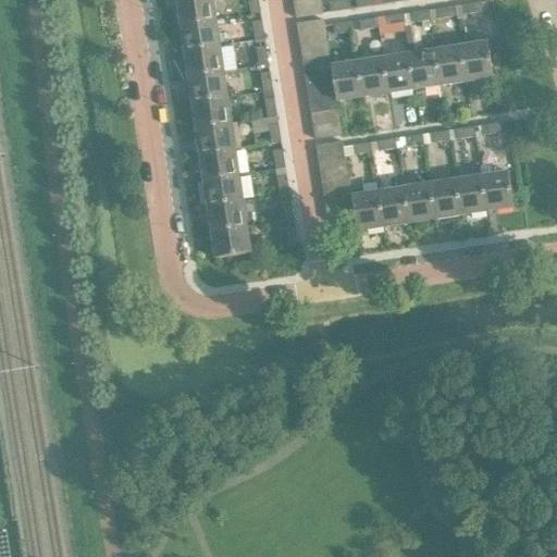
[(180,0),(177,0),(181,26),(217,21),(212,0),(180,0)]
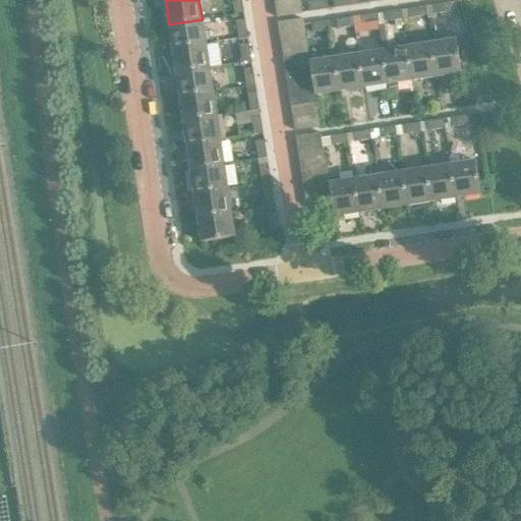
[(232,0),(235,14),(243,13),(241,0),(232,0)]
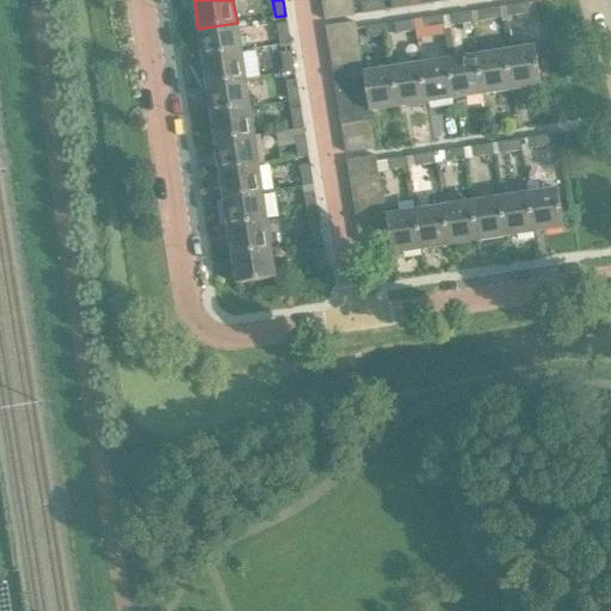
[(352,1),(322,6),(325,20),(355,16),(352,1)]
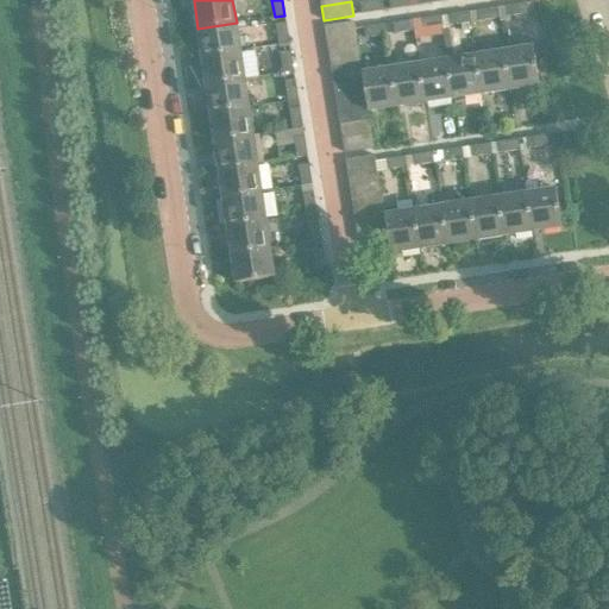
[(360,5),(362,14),(382,11),(381,1),(360,5)]
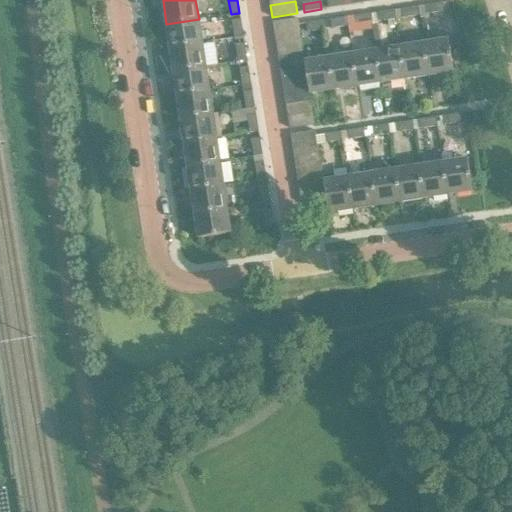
[(443,12),(442,3),(425,6),(426,14),(443,12)]
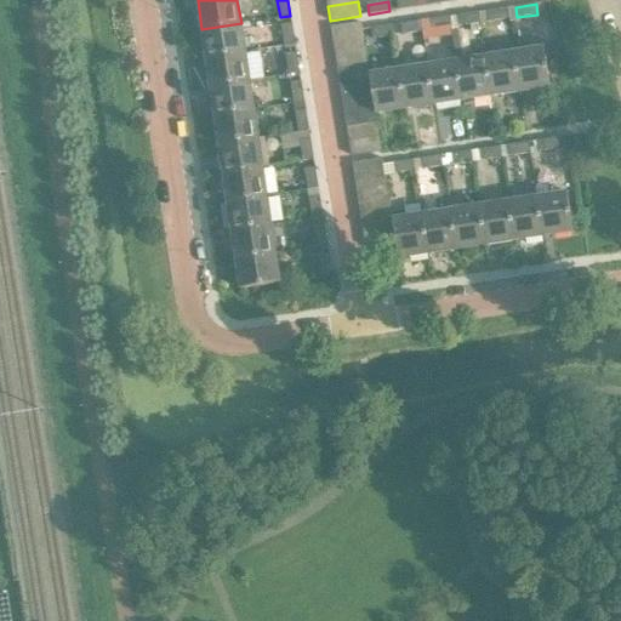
[(508,18),(506,9),(486,11),(488,22),(508,18)]
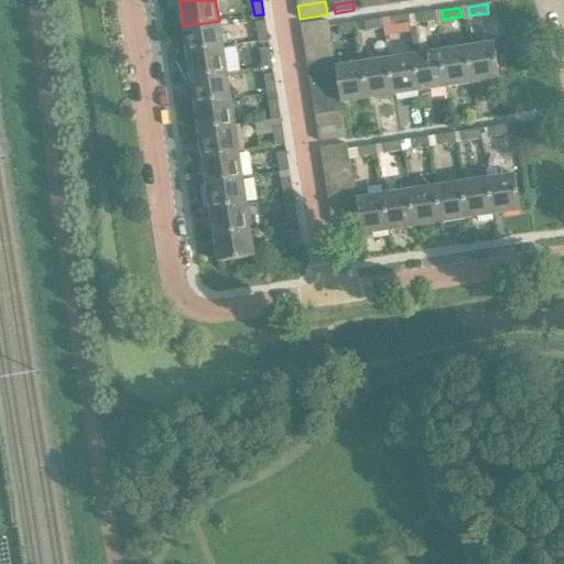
[(435,21),(434,11),(415,14),(416,23),(435,21)]
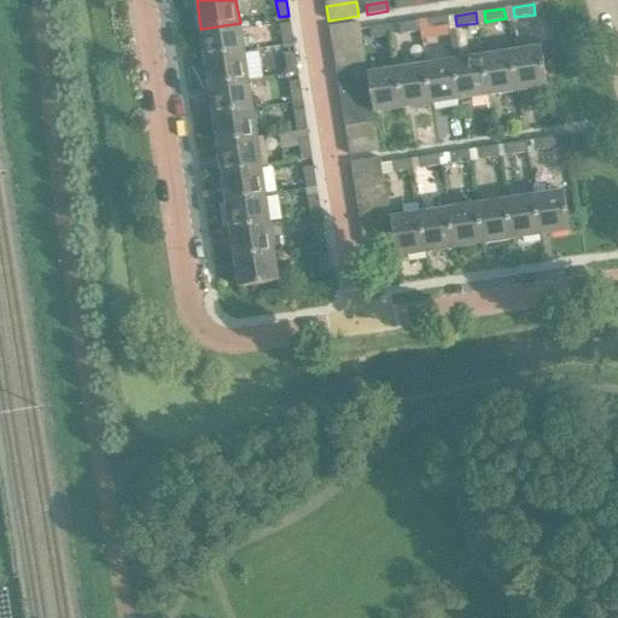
[(449,27),(447,17),(426,19),(429,30),(449,27)]
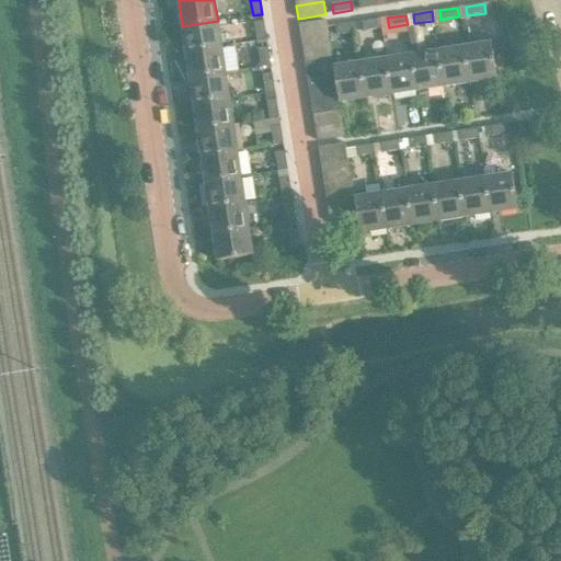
[(381,29),(380,19),(362,22),(364,32),(381,29)]
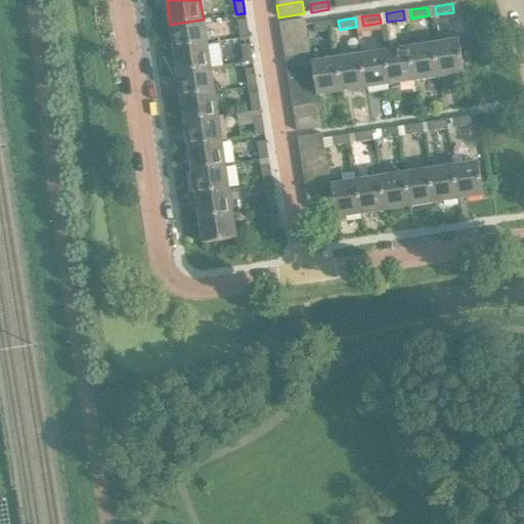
[(170,25),(174,49),(207,44),(204,19),(170,25)]
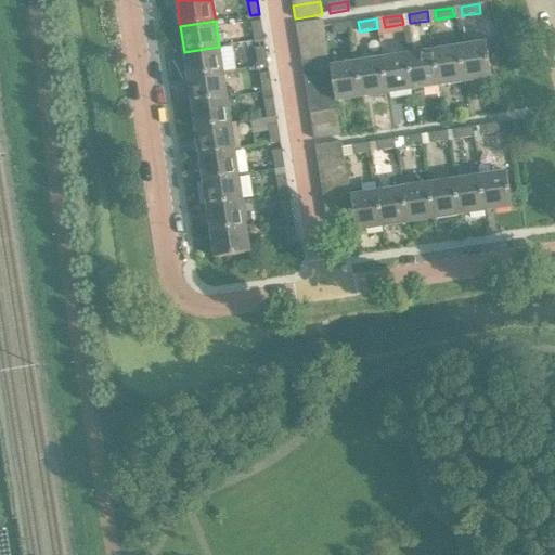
[(255,41),(263,40),(260,21),(252,23),(255,41)]
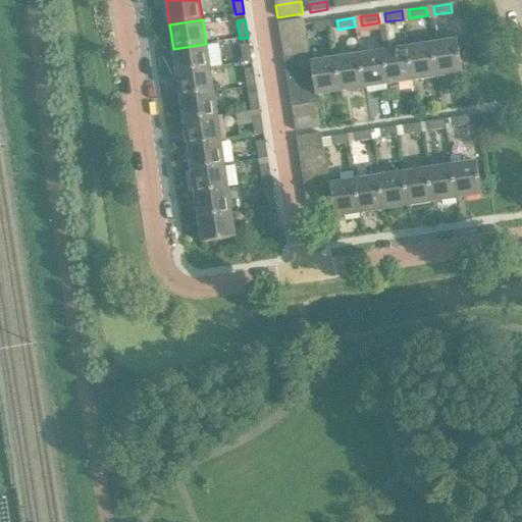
[(278,22),(280,34),(306,31),(304,19),(278,22)]
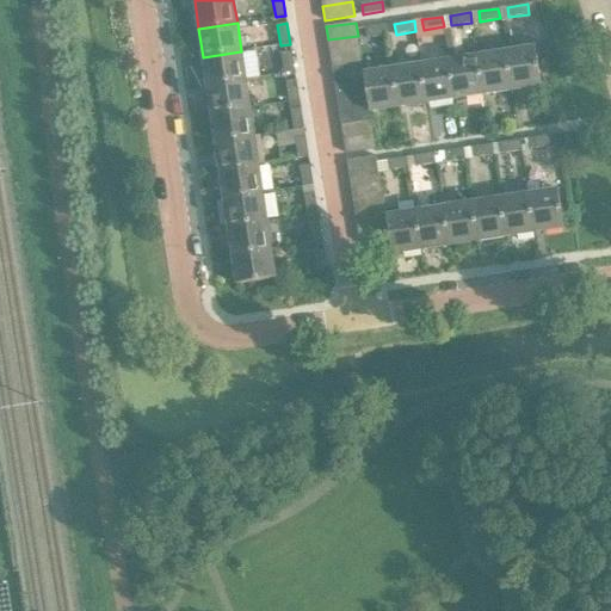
[(388,36),(386,25),(365,28),(366,38),(388,36)]
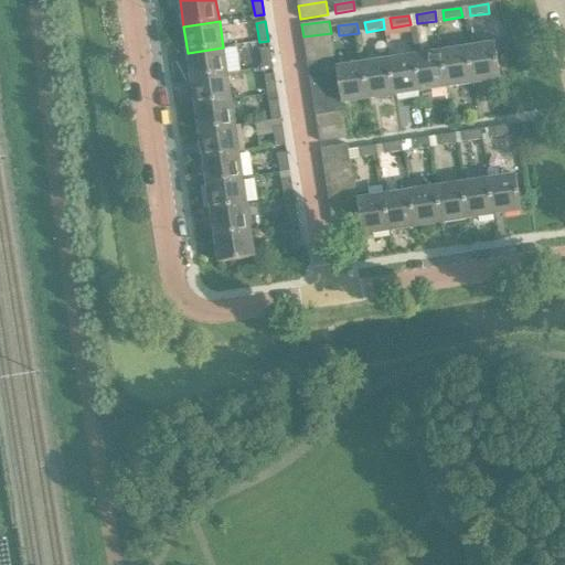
[(331,33),(304,36),(305,51),(332,46),(331,33)]
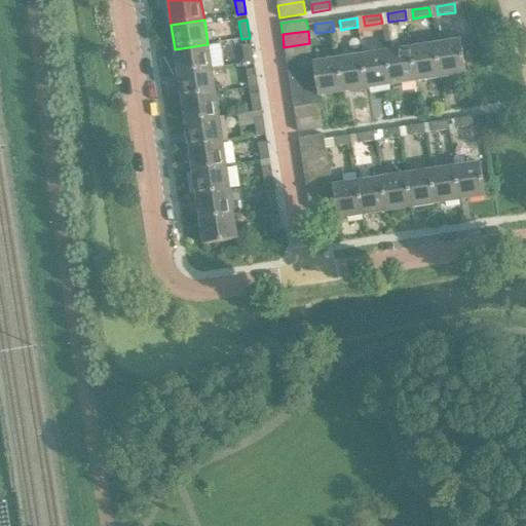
[(436,44),(441,78),(465,74),(461,40),(436,44)]
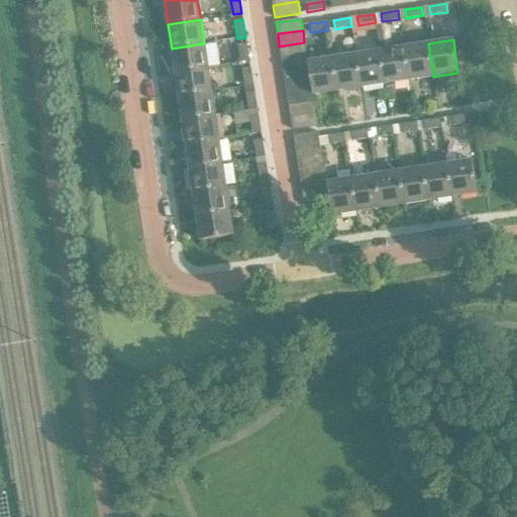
[(304,42),(279,46),(281,59),(306,55),(304,42)]
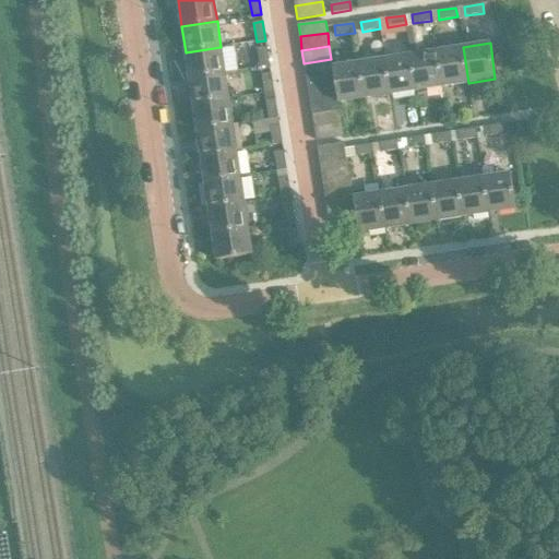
[(186,52),(189,78),(225,73),(221,47),(186,52)]
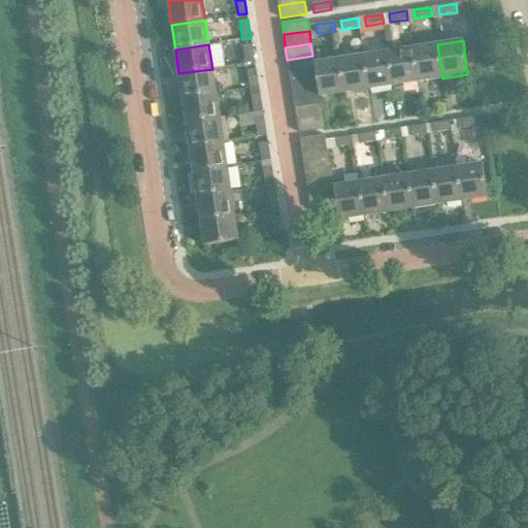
[(246,64),(255,62),(252,44),(243,46),(246,64)]
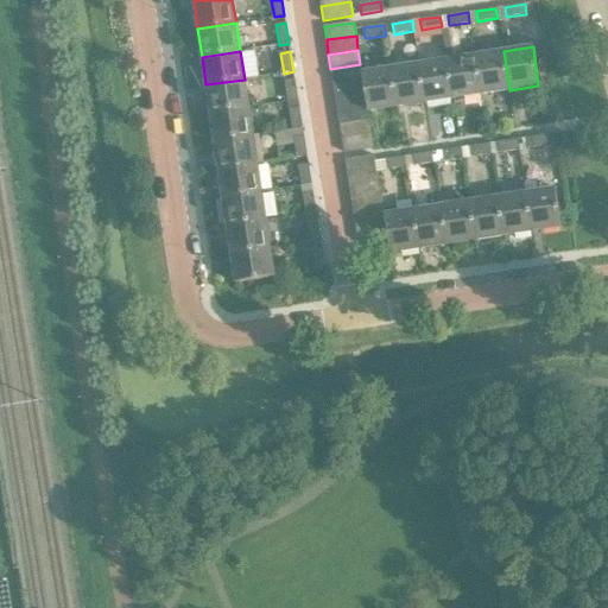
[(504,51),(475,55),(481,94),(510,90),(504,51)]
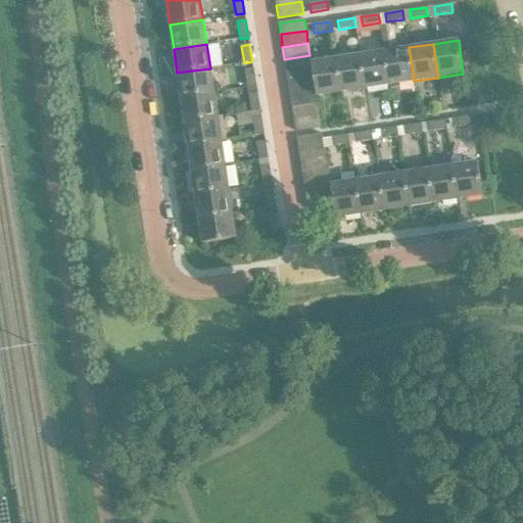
[(409,47),(384,51),(390,85),(414,81),(409,47)]
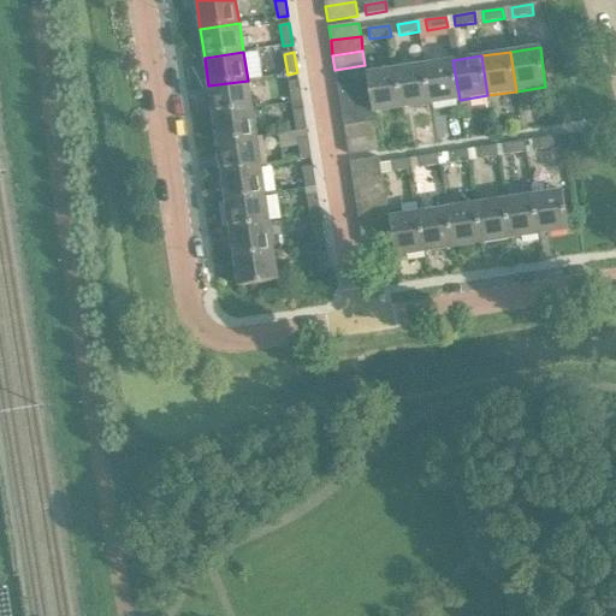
[(452,60),(425,64),(431,104),(460,100),(452,60)]
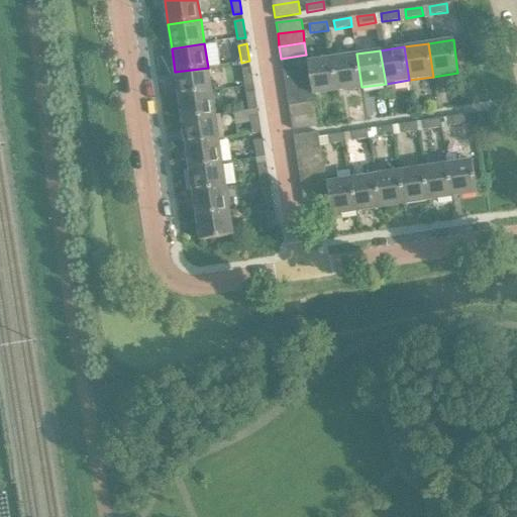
[(356,54),(332,58),(337,91),(362,87),(356,54)]
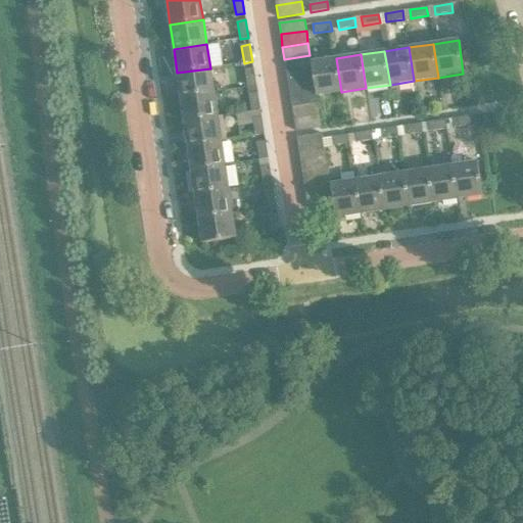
[(311,61),(310,55),(284,59),(286,72),(312,68),(311,61)]
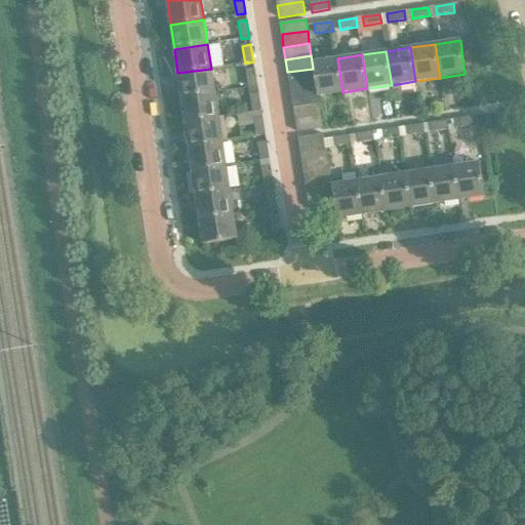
[(337,58),(312,62),(313,69),(315,80),(317,92),(318,95),(342,92),(337,58)]
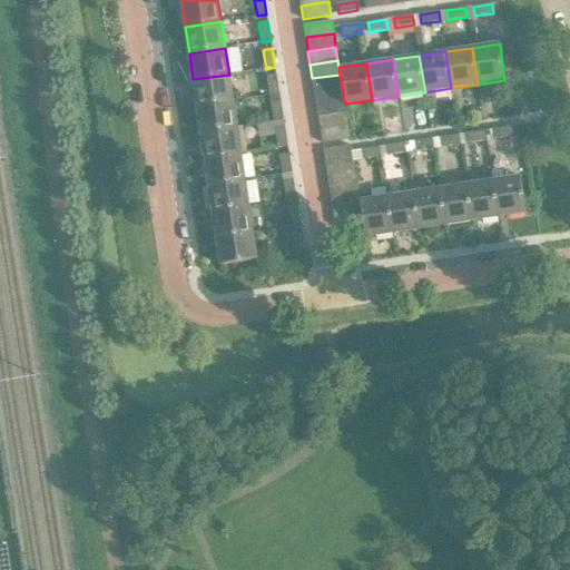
[(193,79),(197,106),(233,100),(229,75),(193,79)]
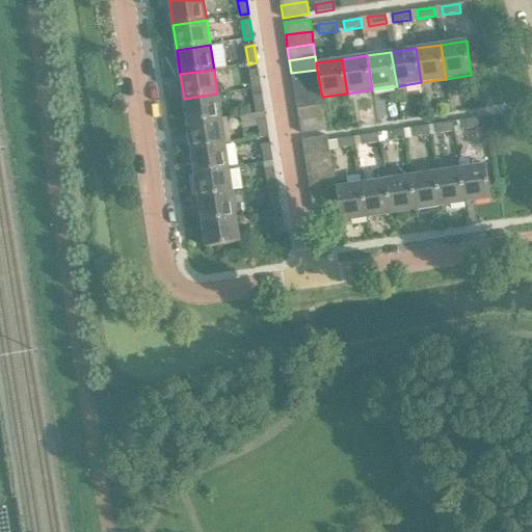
[(293,85),(319,81),(317,70),(291,73),(293,85)]
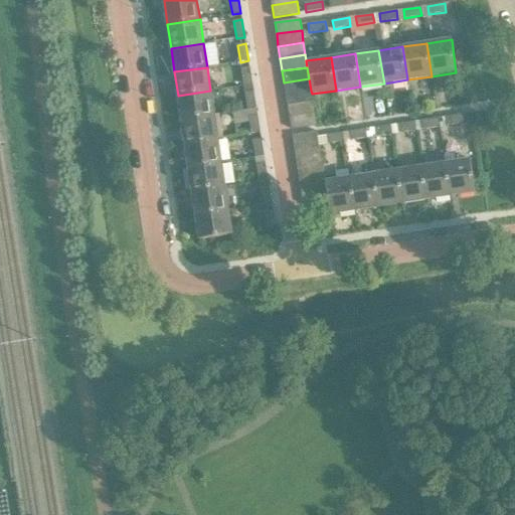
[(244,86),(252,84),(249,68),(241,69),(244,86)]
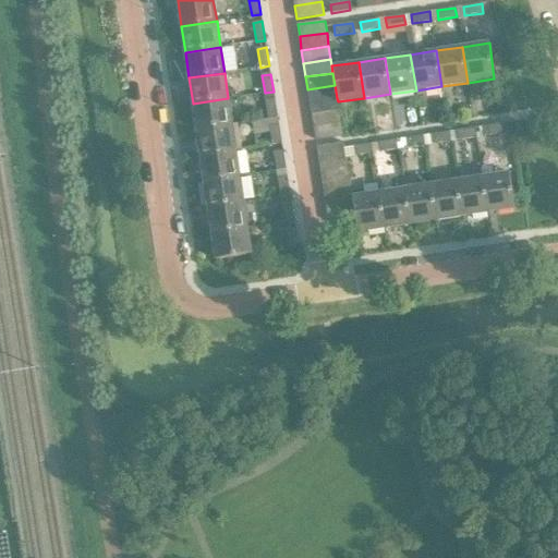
[(310,101),(337,98),(335,85),(307,89),(310,101)]
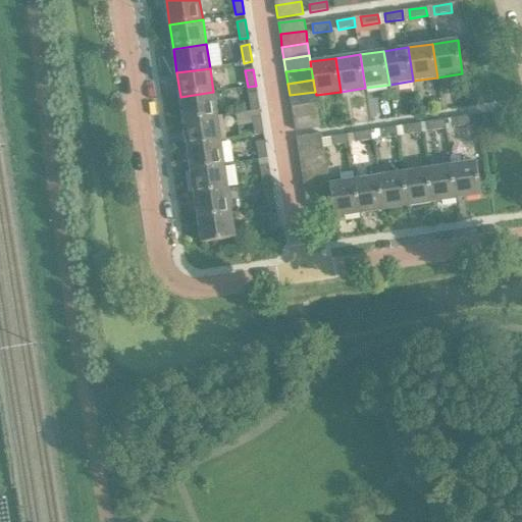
[(180,97),(184,121),(217,116),(213,92),(180,97)]
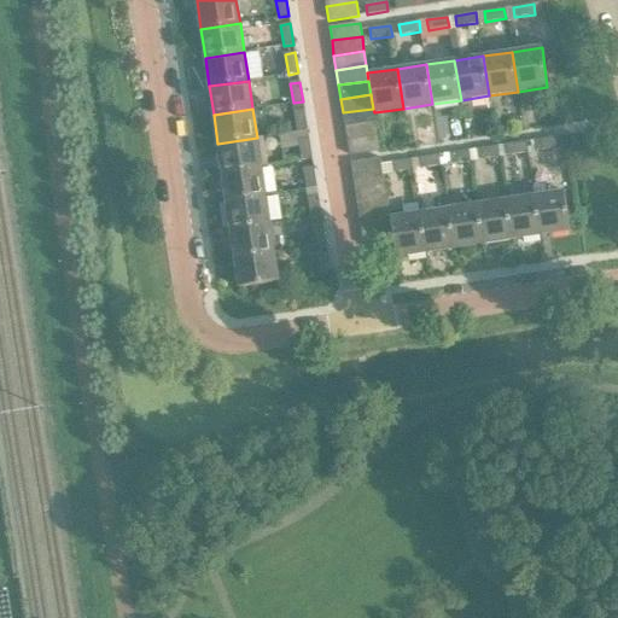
[(375,123),(374,112),(373,109),(343,112),(345,127),(375,123)]
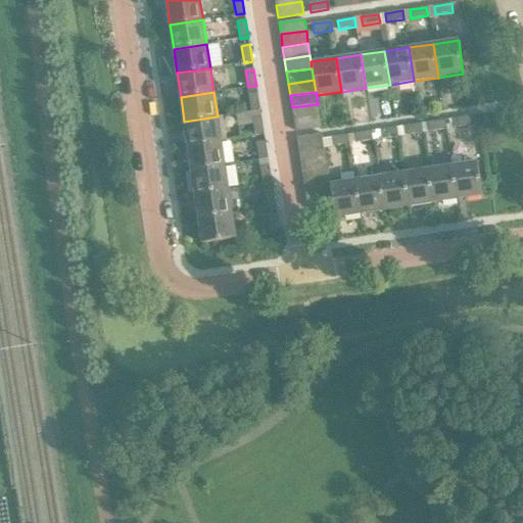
[(251,112),(260,110),(257,93),(249,94),(251,112)]
